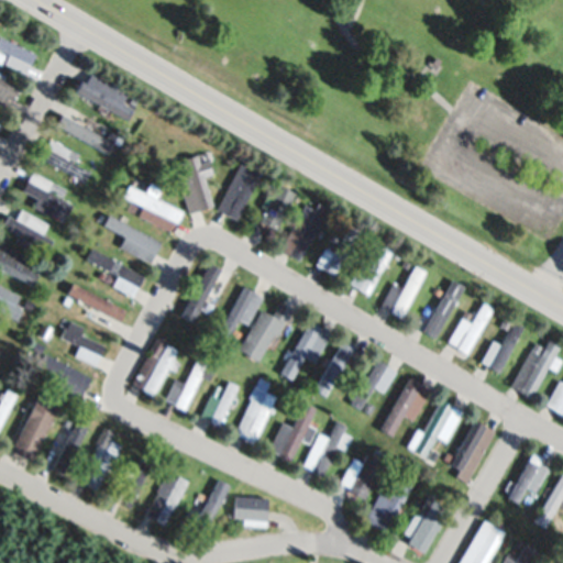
[(0,36),(32,53),(22,74),(2,64),(7,54),(0,51),(0,36)]
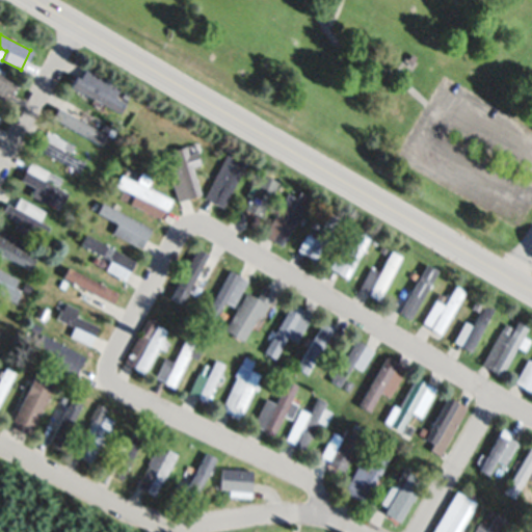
[(70,86),(76,75),(81,78),(86,69),(121,88),(114,99),(125,105),(120,114),(70,86)]
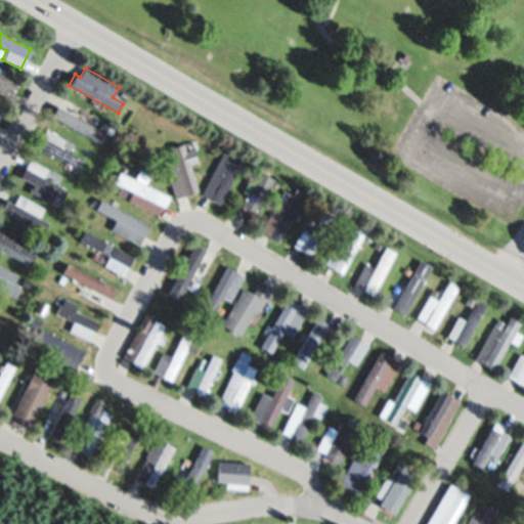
[(0,97),(0,69),(4,71),(2,74),(18,84),(13,93),(7,90),(3,99),(0,97)]
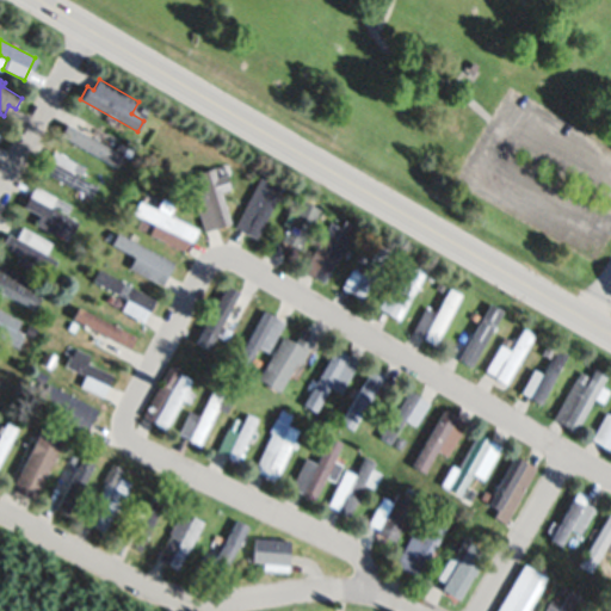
[(466,118),(457,134),(445,128),(454,112),(466,118)]
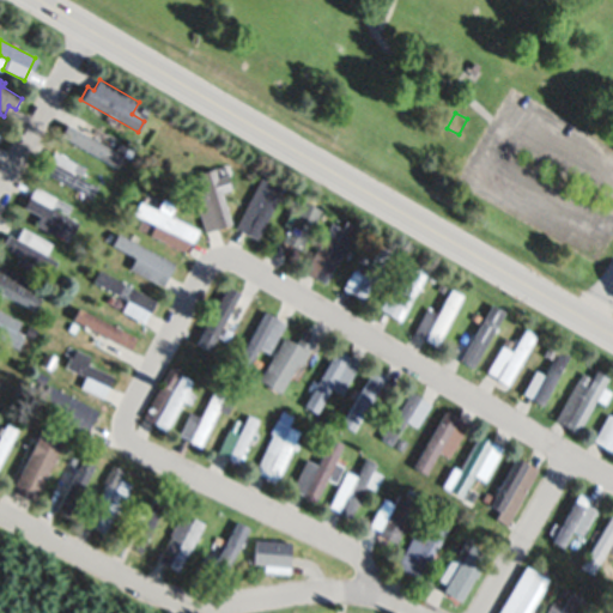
[(60,135),(66,125),(123,157),(117,169),(60,135)]
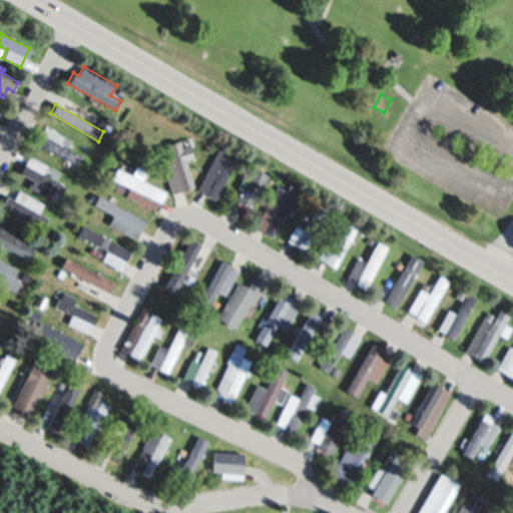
[(33,143),(37,134),(39,135),(44,127),(61,136),(62,135),(72,141),(69,146),(59,141),(57,146),(81,159),(77,166),(33,143)]
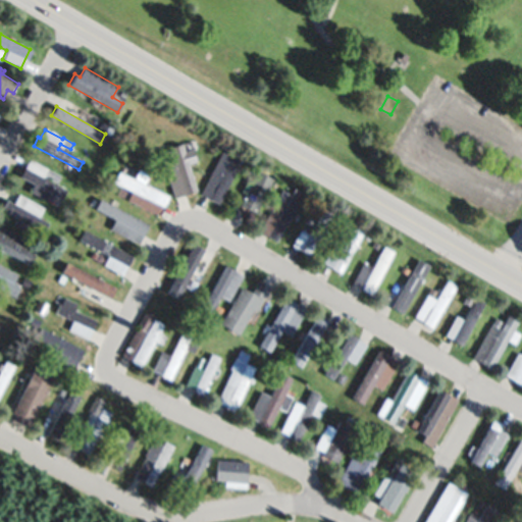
[(179,143),(196,192),(186,195),(179,175),(168,178),(160,152),(169,149),(168,147),(179,143)]
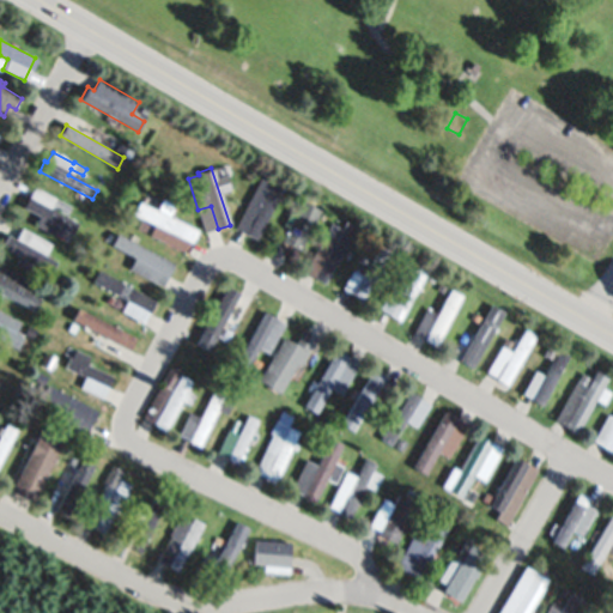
[(281,186),(255,237),(235,226),(261,175),(281,186)]
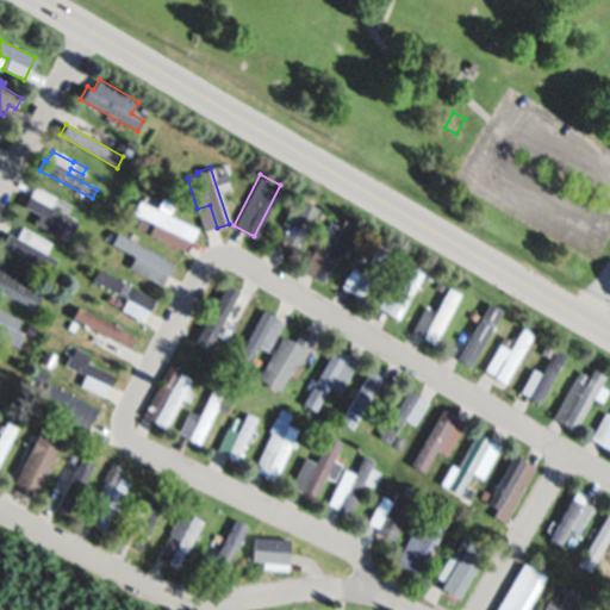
[(23,205),(32,185),(72,205),(68,213),(49,204),(48,207),(78,223),(74,231),(62,225),(57,235),(35,224),(39,215),(23,205)]
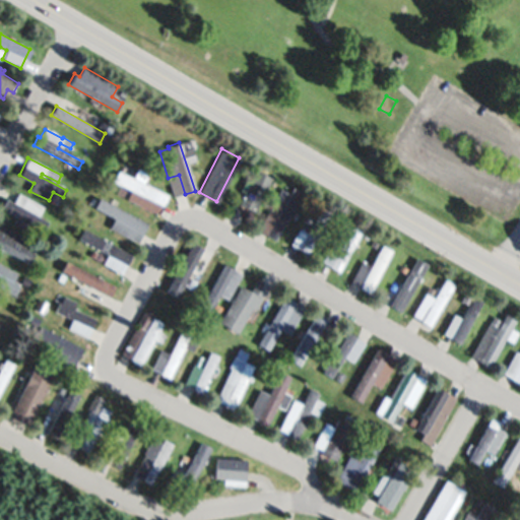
[(118,171),(132,179),(137,170),(146,176),(143,182),(168,195),(158,213),(128,196),(131,191),(127,188),(123,196),(114,192),(118,184),(112,181),(118,171)]
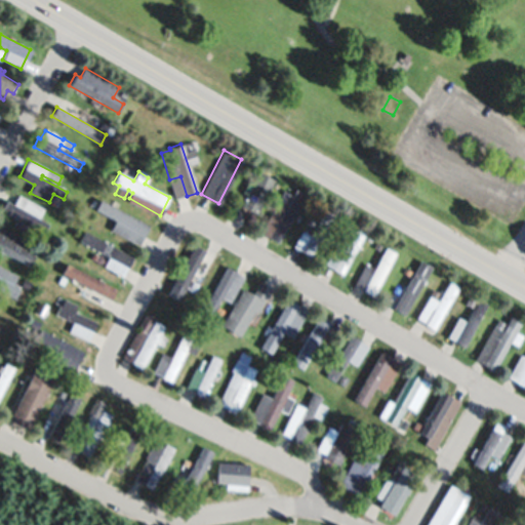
[(274,179),(255,212),(242,204),(247,195),(242,192),(249,179),(253,182),(259,171),(274,179)]
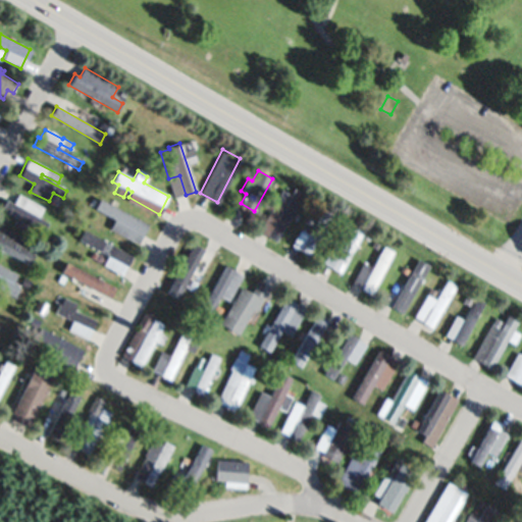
[(289,194),(284,202),(277,198),(282,190),(289,194)]
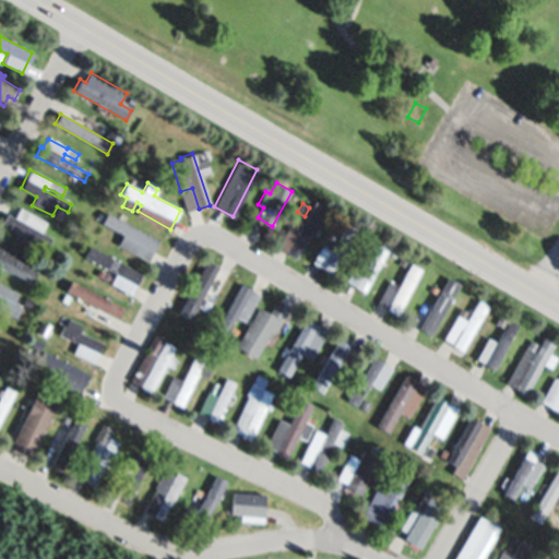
[(1,223),(7,214),(13,217),(21,205),(46,221),(39,233),(51,239),(45,249),(37,245),(33,251),(14,240),(19,233),(1,223)]
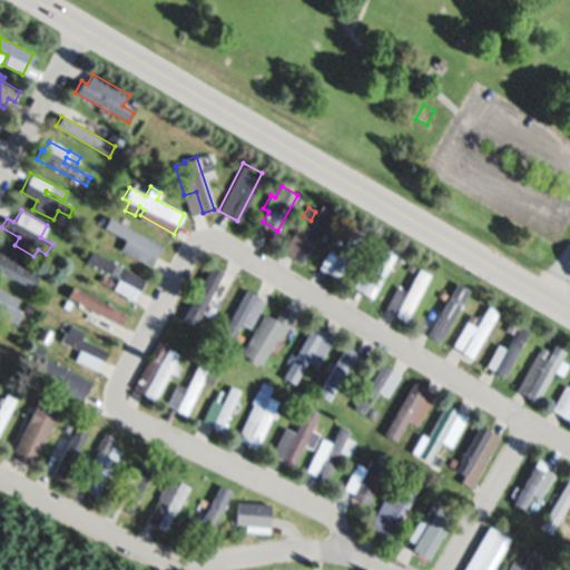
[(328,215),(300,261),(283,251),(302,219),(311,225),(321,209),(328,215)]
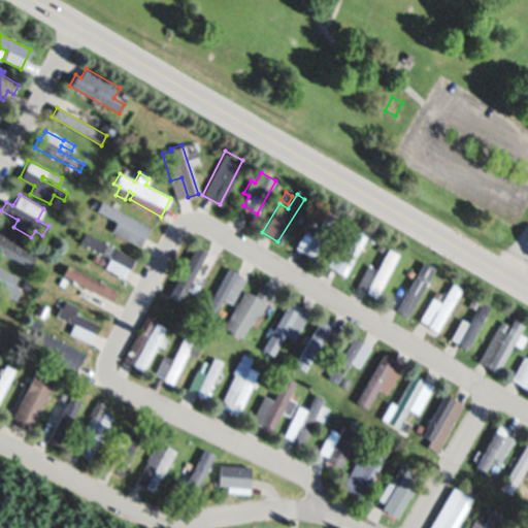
[(100,200),(151,227),(144,238),(94,212),(100,200)]
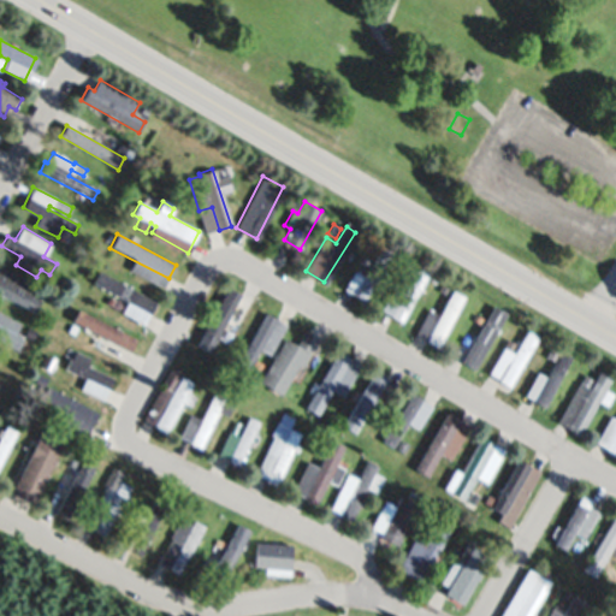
[(391,253),(365,301),(344,290),(356,270),(366,274),(381,247),(391,253)]
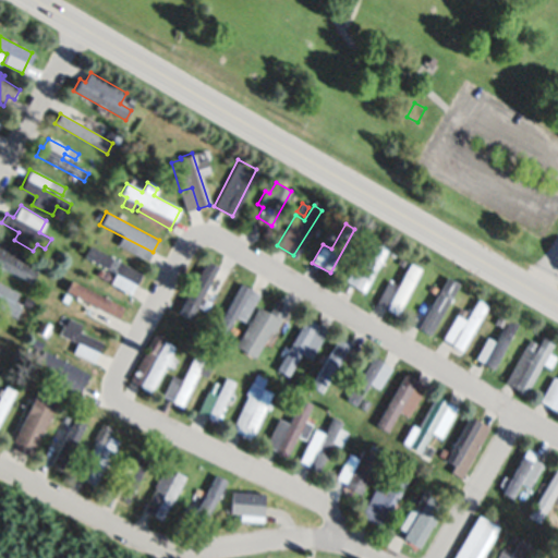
[(0,266),(0,240),(29,255),(24,265),(38,273),(33,283),(0,266)]
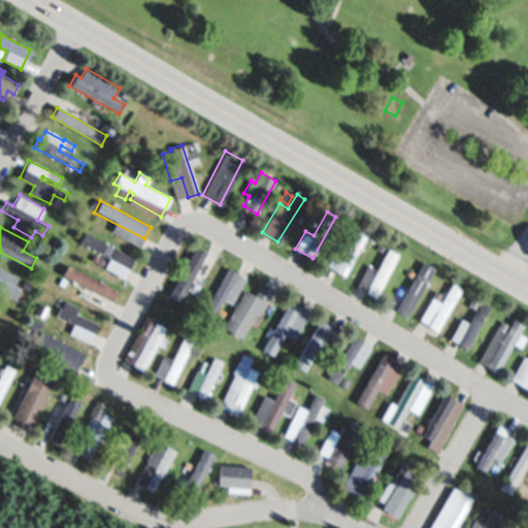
[(368,234),(344,275),(327,266),(338,246),(347,251),(359,229),(368,234)]
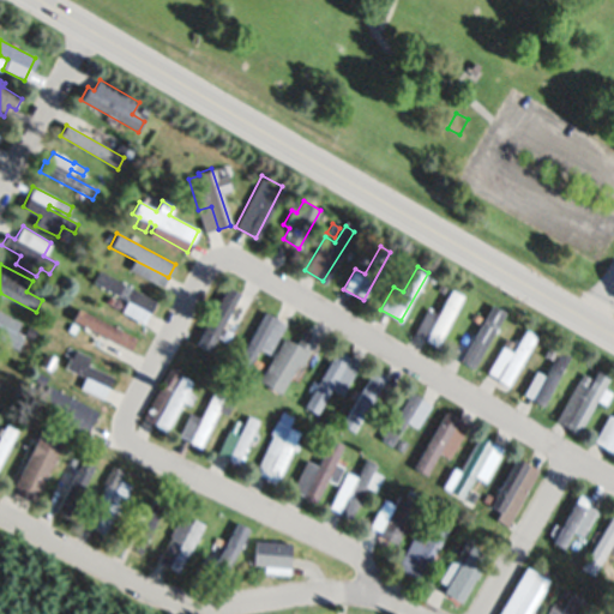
[(97,268),(156,299),(143,324),(121,312),(121,309),(113,305),(118,295),(91,281),(97,268)]
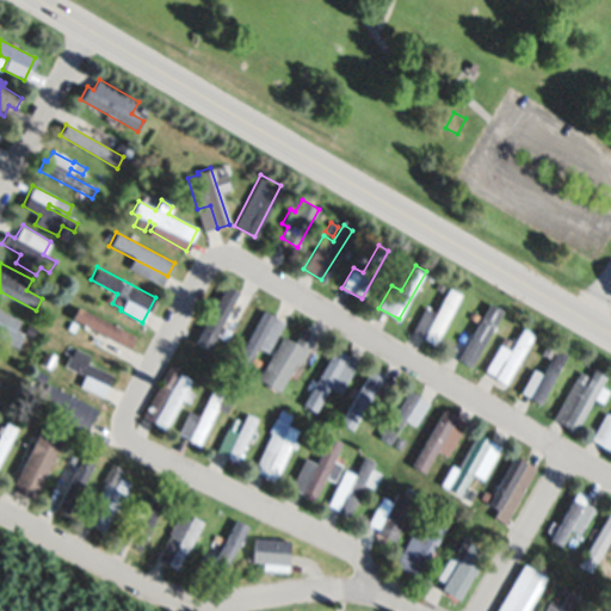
[(228,287),(250,298),(234,325),(224,319),(211,343),(201,337),(228,287)]
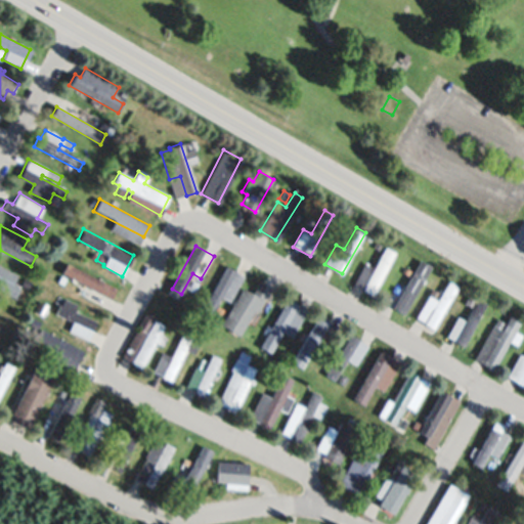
[(395,253),(373,295),(354,285),(365,263),(375,268),(385,247),(395,253)]
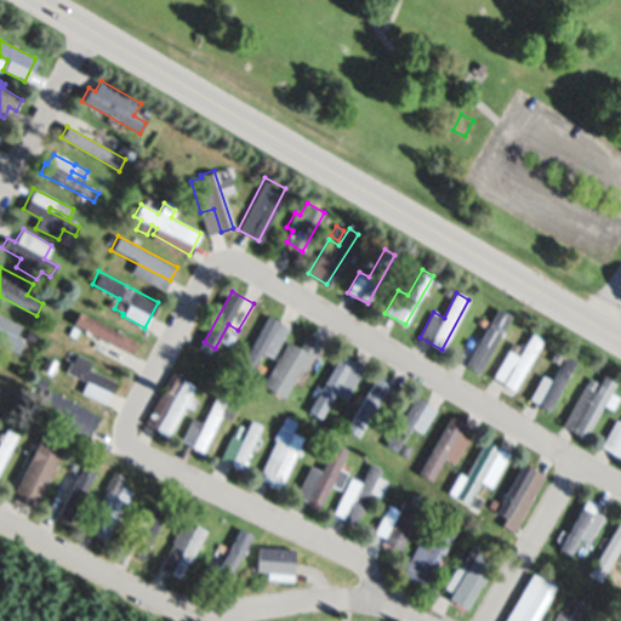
[(0,345),(0,312),(22,324),(16,337),(24,341),(18,354),(0,345)]
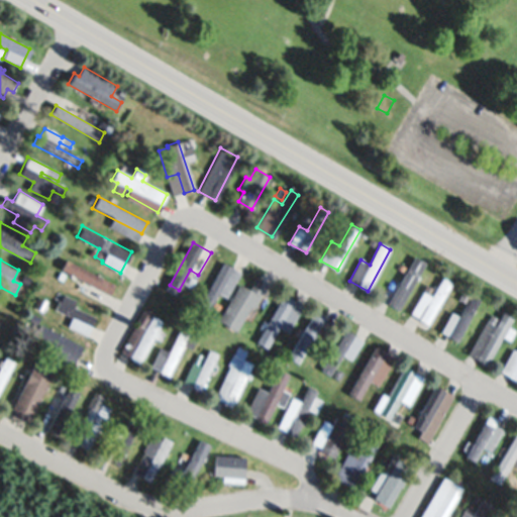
[(398,261),(404,264),(401,272),(394,269),(398,261)]
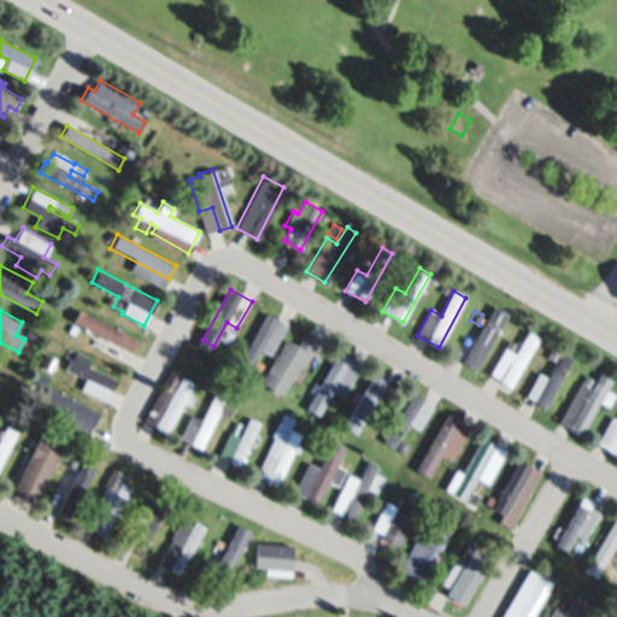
[(84,313),(136,341),(125,363),(89,342),(94,334),(78,327),(84,313)]
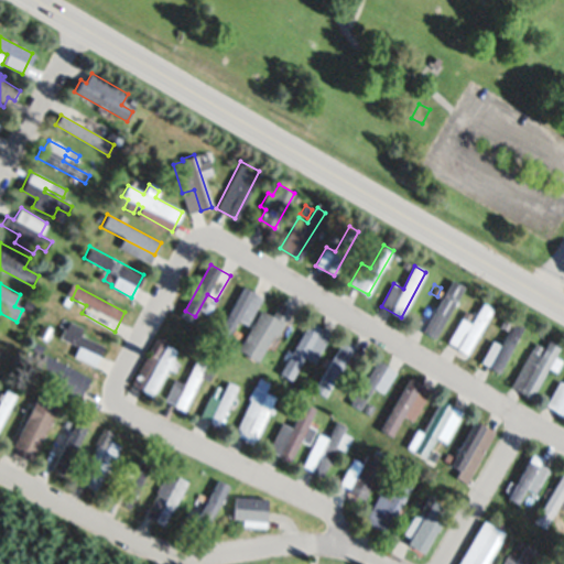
[(243,288),(262,297),(248,325),(238,320),(228,338),(218,334),(243,288)]
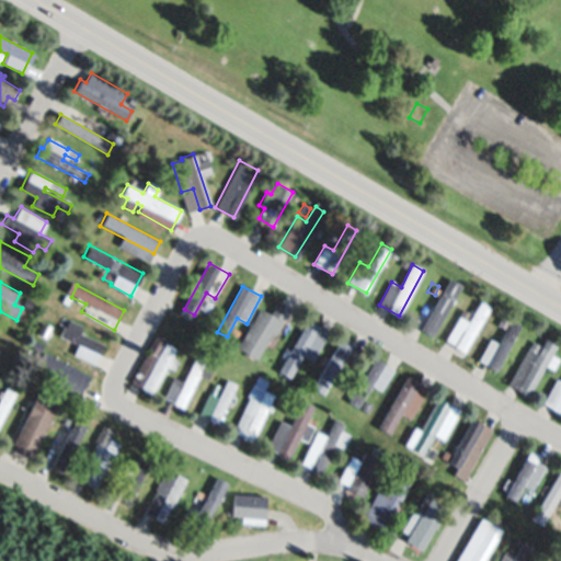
[(454,294),(432,333),(412,322),(424,301),(433,307),(444,288),(454,294)]
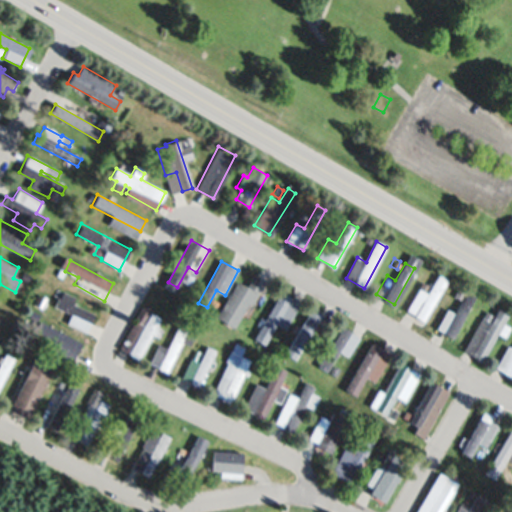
[(194,277),(189,285),(183,282),(188,273),(194,277)]
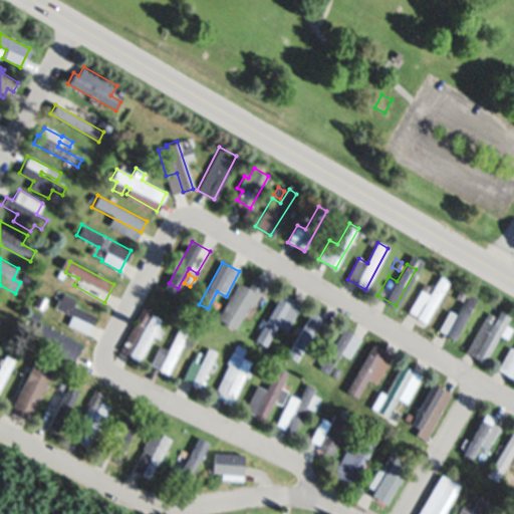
[(239,284),(245,287),(253,275),(264,281),(255,295),(257,296),(250,308),(248,306),(234,329),(217,319),(239,284)]
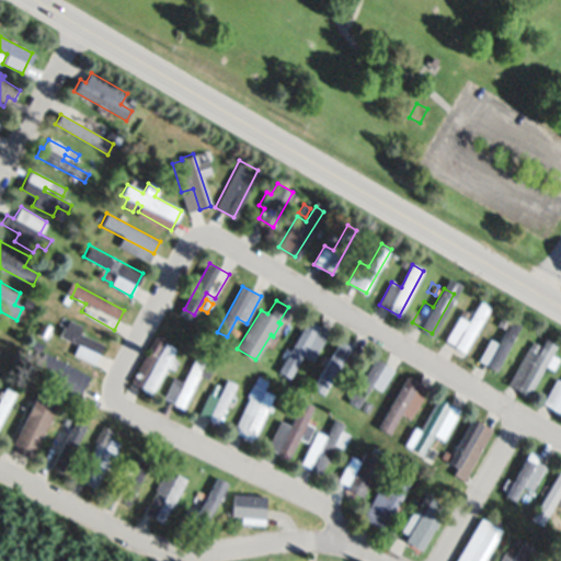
[(491,307),(464,353),(454,347),(455,344),(447,340),(459,319),(458,318),(462,309),(472,315),(480,300),(491,307)]
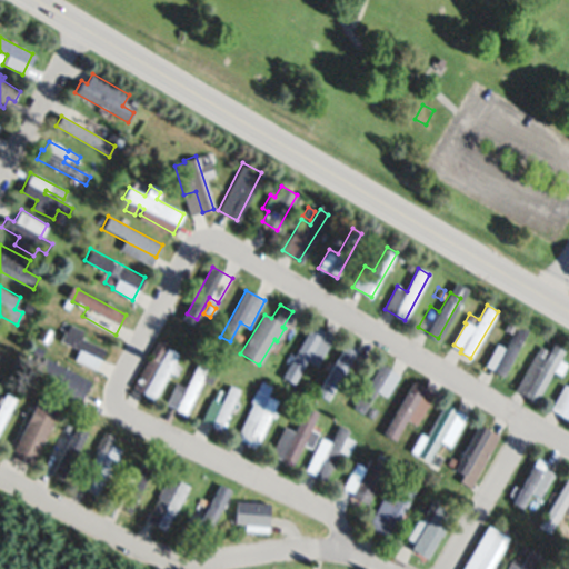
[(509,322),(515,326),(510,333),(505,330),(509,322)]
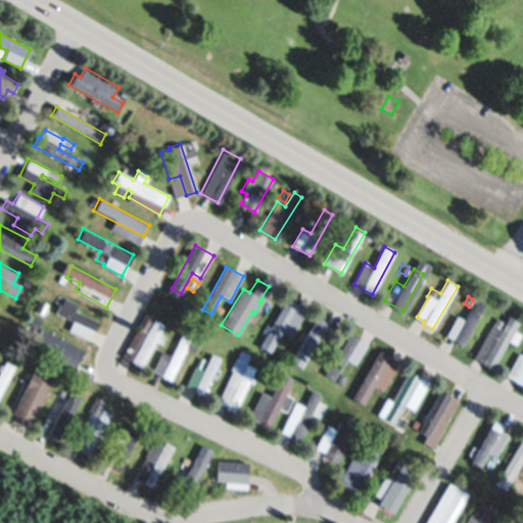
[(68,330),(73,322),(54,314),(58,302),(62,304),(65,297),(75,301),(70,310),(95,321),(88,339),(68,330)]
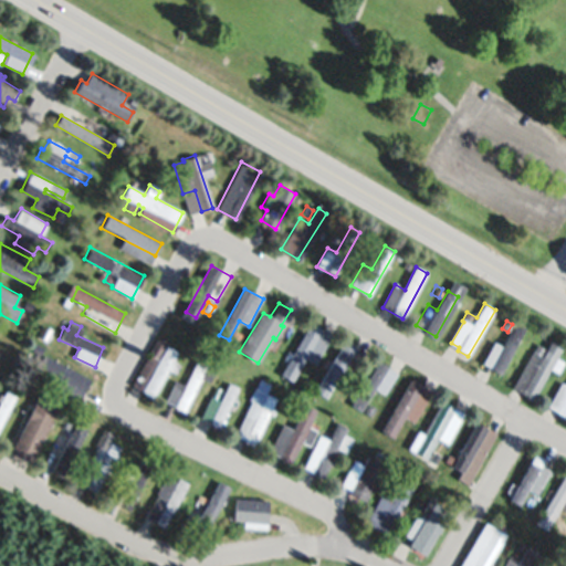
[(280,376),(311,323),(332,335),(315,366),(305,360),(293,383),(280,376)]
